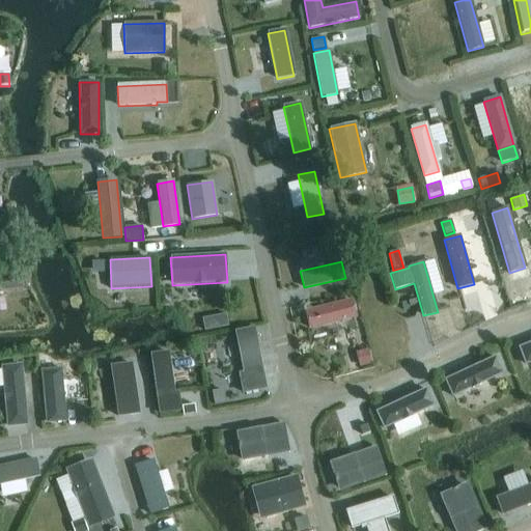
[(0,291),(25,289),(23,272),(0,274),(0,291)]
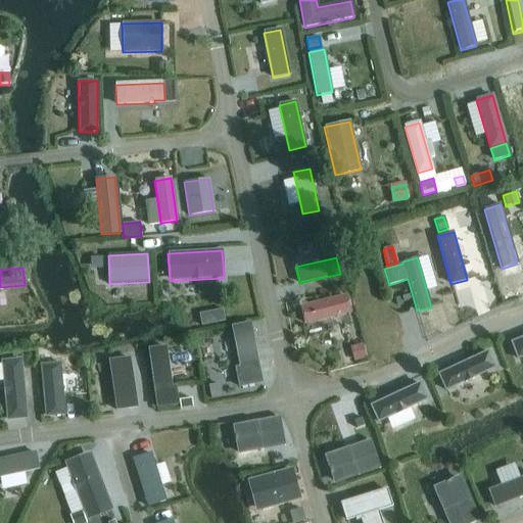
[(301,306),(305,323),(349,312),(345,296),(301,306)]
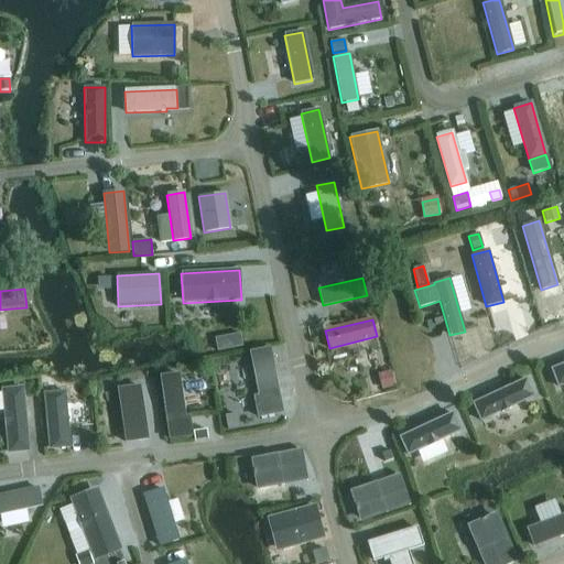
[(251,356),(260,401),(256,402),(258,416),(281,412),(270,351),(251,356)]
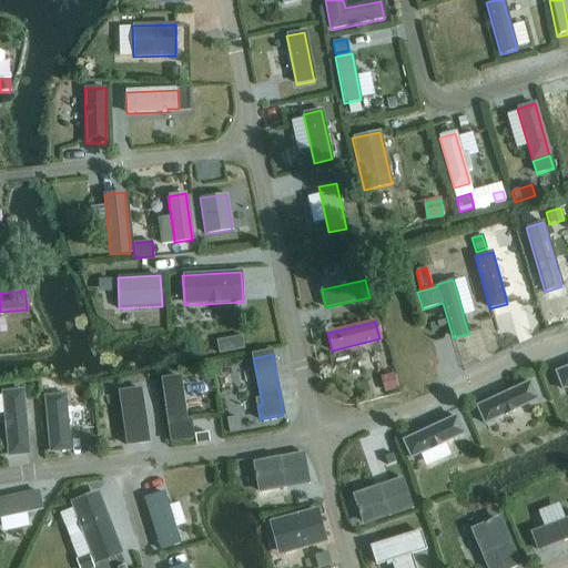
[(567,366),(555,372),(563,389),(567,386),(567,366)]
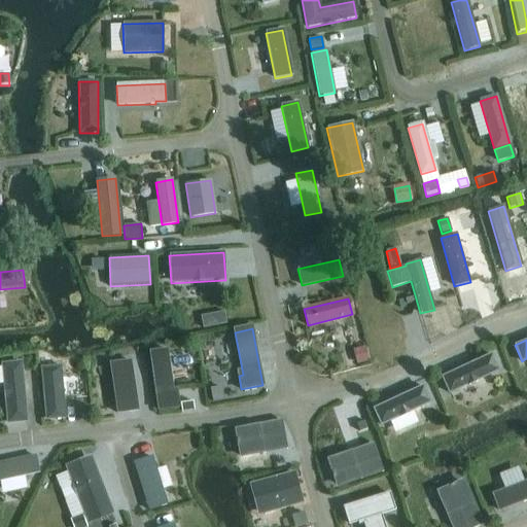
[(364,347),(354,350),(357,362),(369,360),(364,347)]
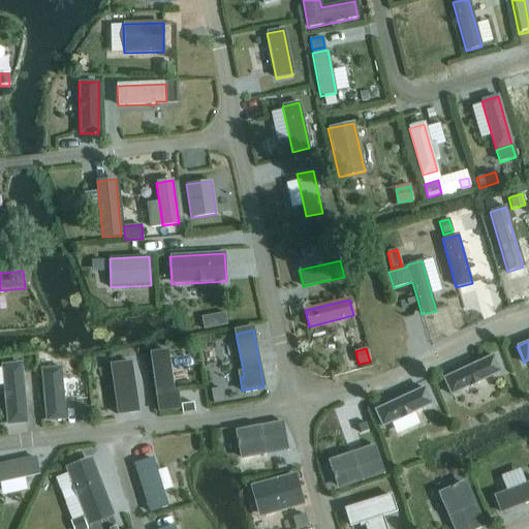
[(150,352),(158,411),(180,408),(178,395),(174,396),(167,350),(150,352)]
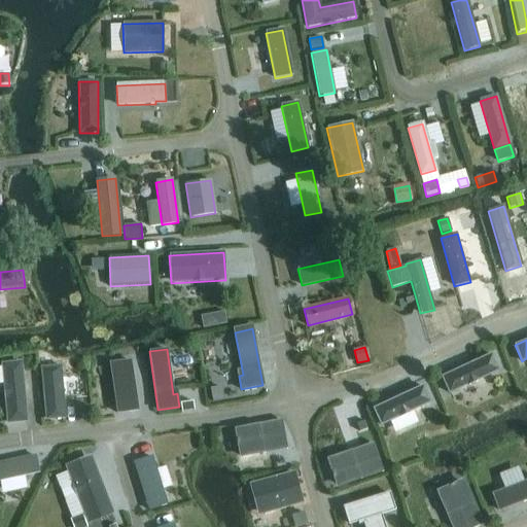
[(443,378),(449,392),(498,370),(491,355),(443,378)]
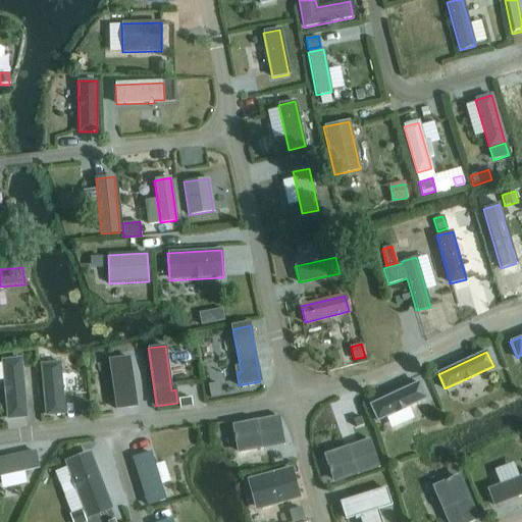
[(109,360),(116,409),(136,406),(128,357),(109,360)]
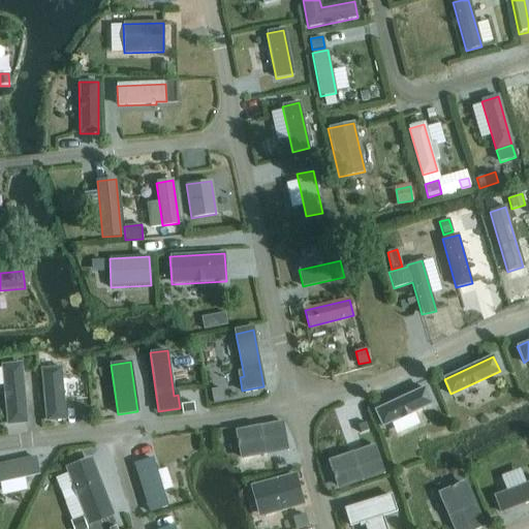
[(8,424),(26,422),(21,364),(2,366),(4,389),(3,389),(4,400),(6,400),(8,424)]
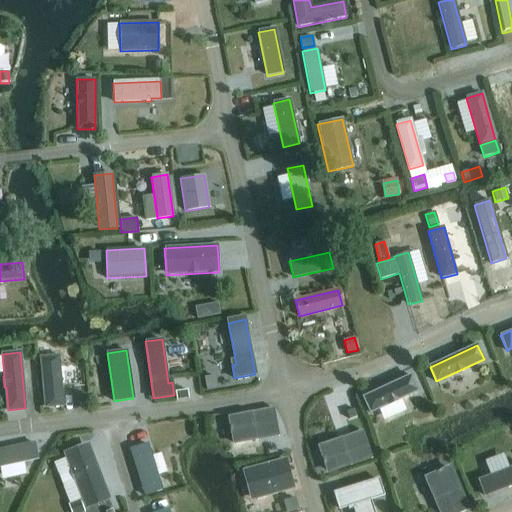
[(62,405),(57,357),(41,359),(45,406),(62,405)]
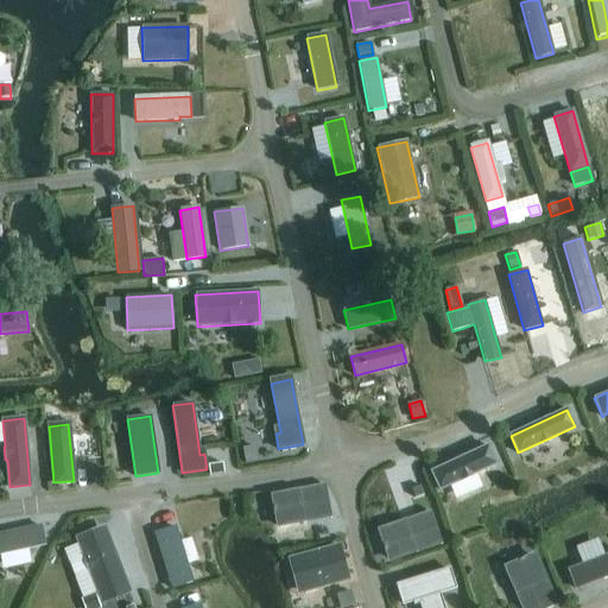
[(431,472),(439,491),(495,464),(487,445),(431,472)]
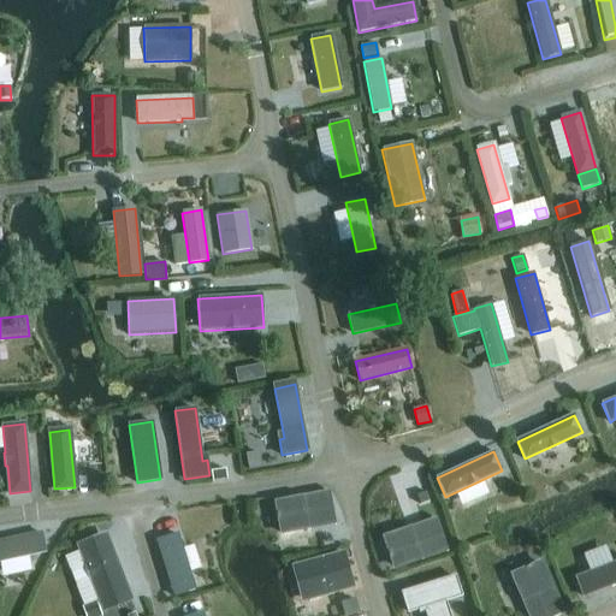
[(258,452),(246,455),(248,471),(261,468),(258,452)]
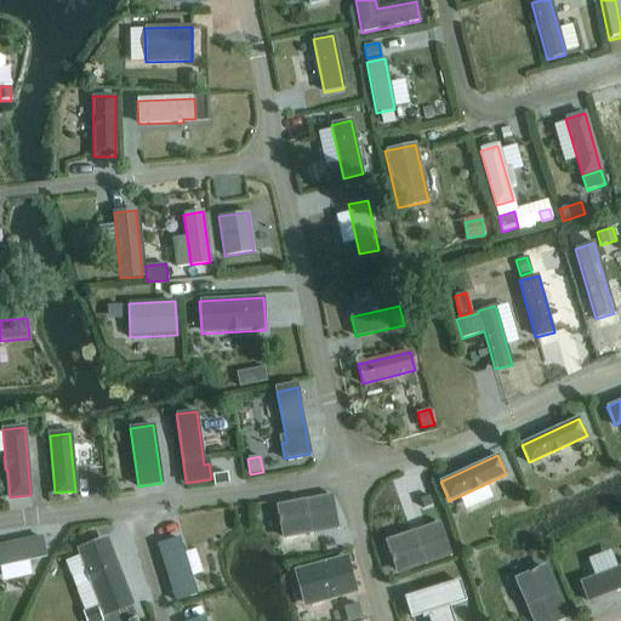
[(227,473),(214,476),(215,484),(228,482),(227,473)]
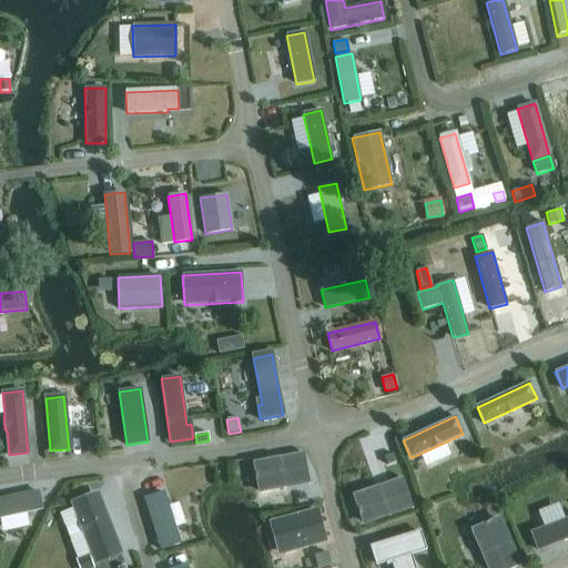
[(260,492),(307,483),(303,454),(254,464),(260,492)]
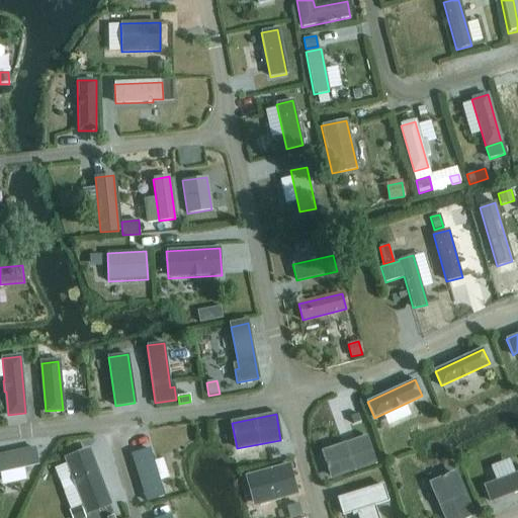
[(324,452),(332,477),(374,462),(366,437),(324,452)]
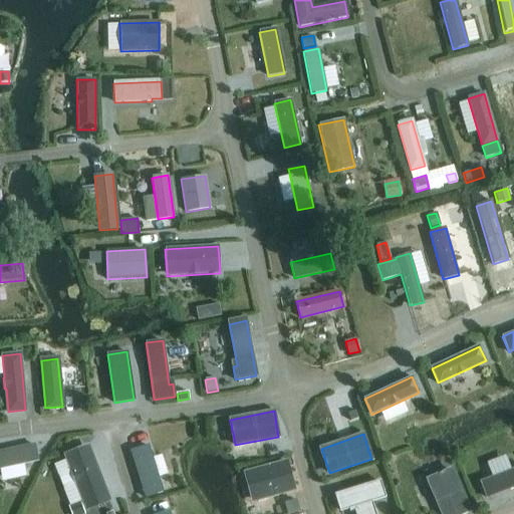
[(0,468),(37,460),(34,444),(0,451),(0,468)]
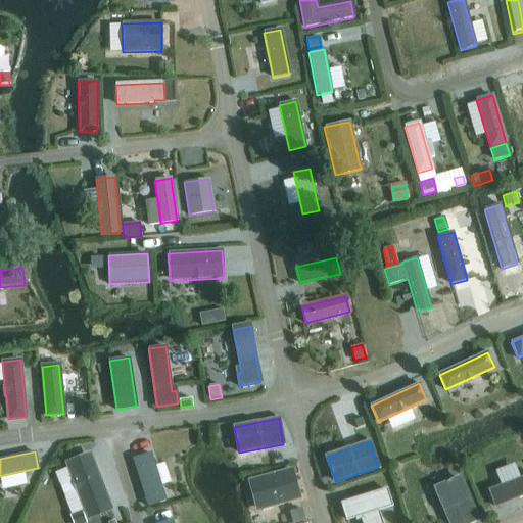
[(64,463),(83,510),(108,500),(90,453),(64,463)]
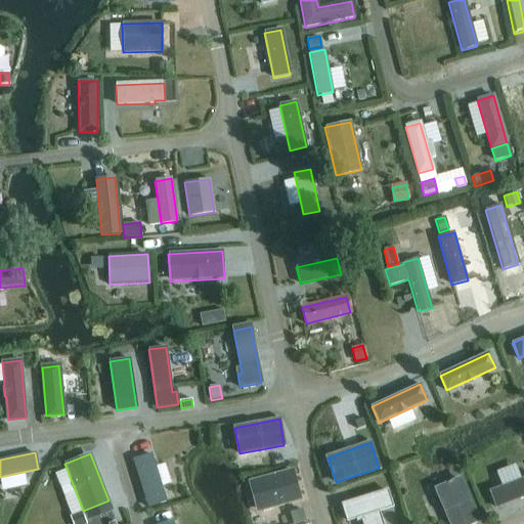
[(147,507),(166,501),(150,454),(133,461),(147,507)]
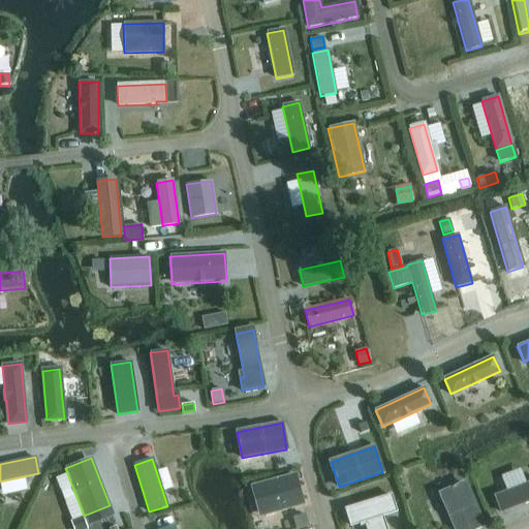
[(256,485),(261,503),(260,503),(263,516),(276,512),(276,511),(303,504),(294,474),(256,485)]
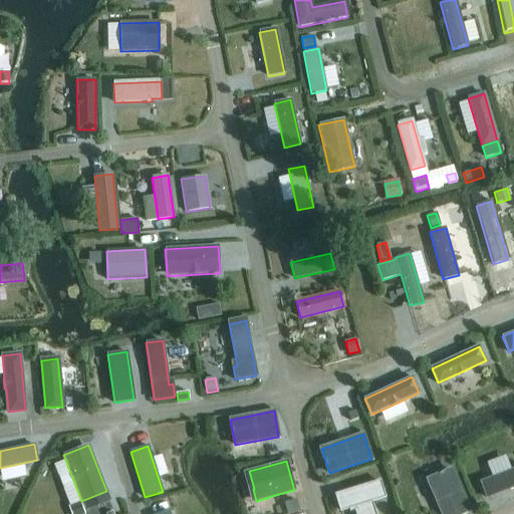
[(513,487),(513,468),(479,482),(485,499),(513,487)]
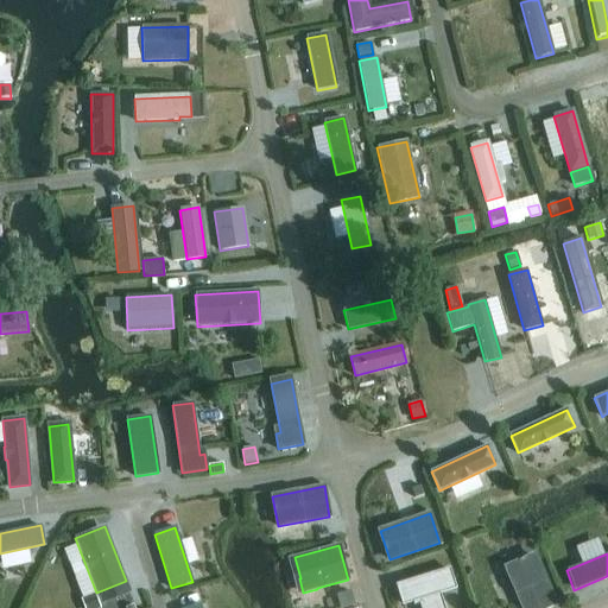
[(506,569),(523,607),(548,607),(556,605),(533,556),(506,569)]
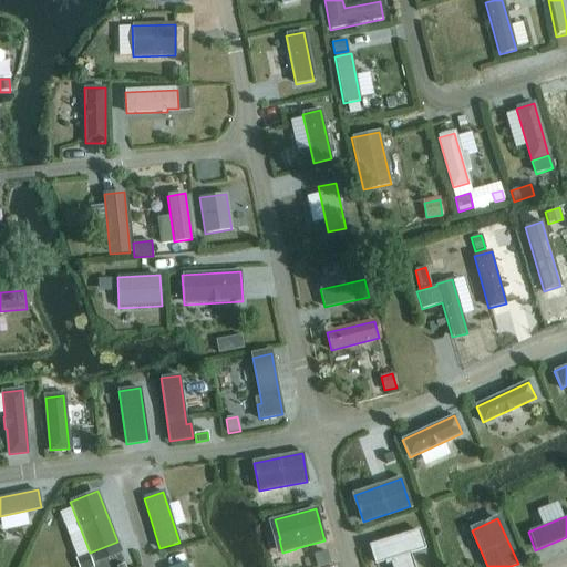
[(370,545),(375,563),(390,558),(392,566),(412,566),(409,553),(424,548),(419,531),(370,545)]
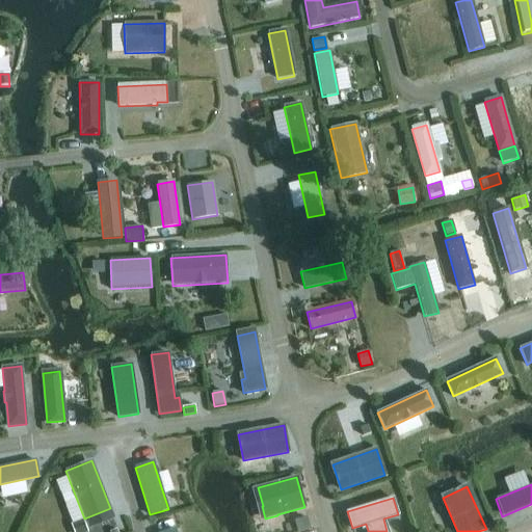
[(300,531),(310,530),(306,517),(293,521),(296,531),(300,531)]
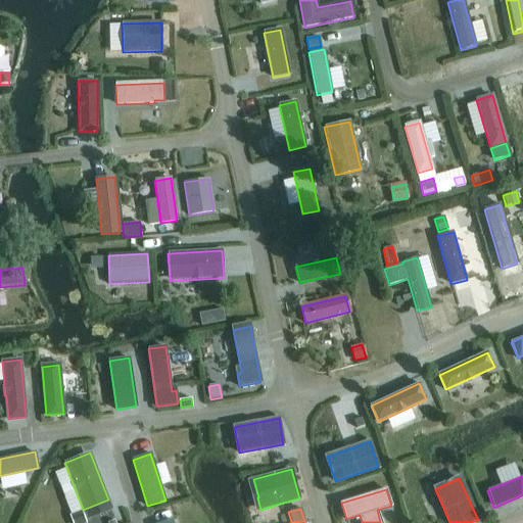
[(86,522),(81,511),(69,516),(72,522),(86,522)]
